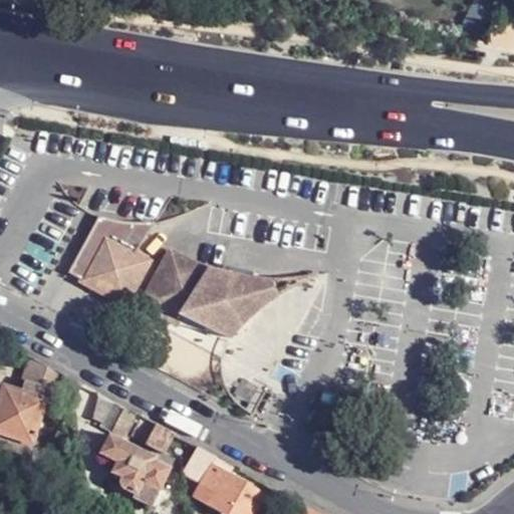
[(85,219),(58,268),(113,298),(136,257),(123,250),(141,217),(131,221),(118,223),(109,223),(96,222),(85,219)]
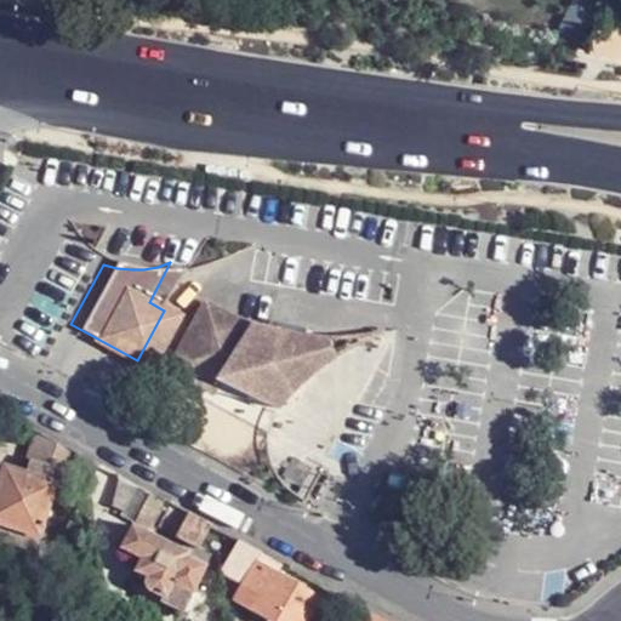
[(210,307),(192,297),(157,363),(187,379),(194,364),(210,372),(265,403),(275,389),(291,375),(315,357),(323,353),(315,331),(292,329),(266,324),(241,318),(210,307)]
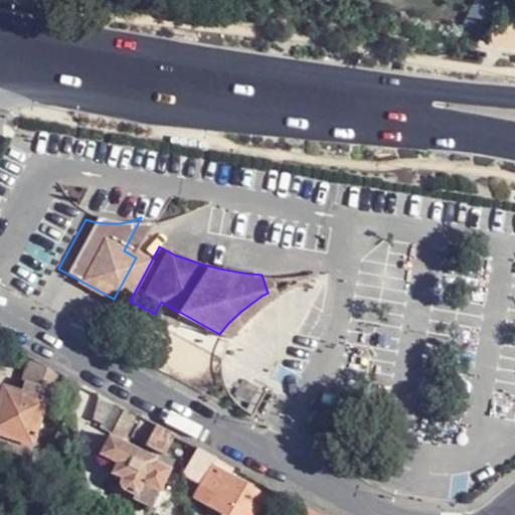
[(174,309),(161,302),(155,314),(168,322),(174,309)]
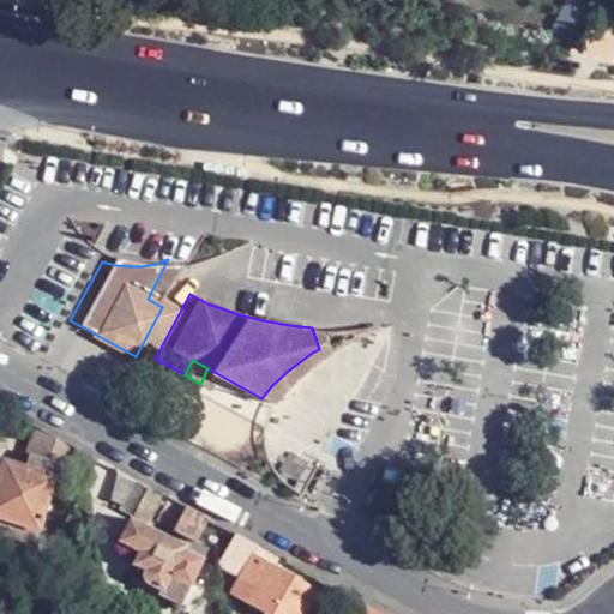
[(76,495),(77,487),(68,482),(79,449),(37,426),(23,469),(4,463),(0,475),(0,518),(8,521),(40,533),(52,497),(78,504),(76,495)]
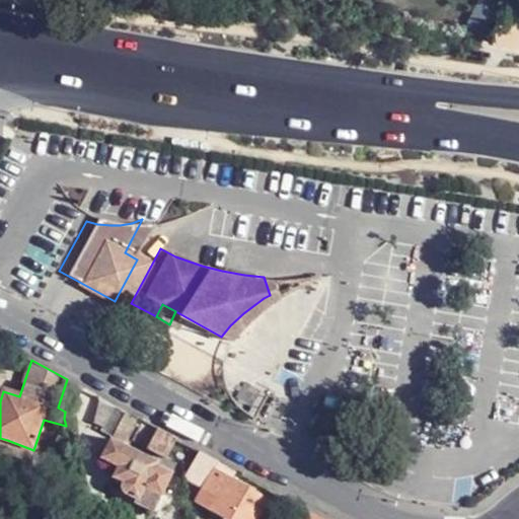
[(128,413),(115,404),(99,431),(113,439),(128,413)]
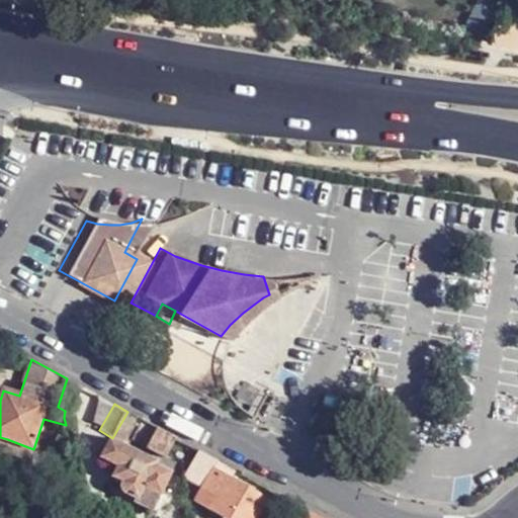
[(152,511),(169,472),(153,465),(155,462),(108,442),(101,458),(99,459),(97,460),(98,462),(100,463),(102,461),(116,468),(111,479),(120,483),(120,487),(121,490),(123,493),(136,498),(134,503),(152,511)]
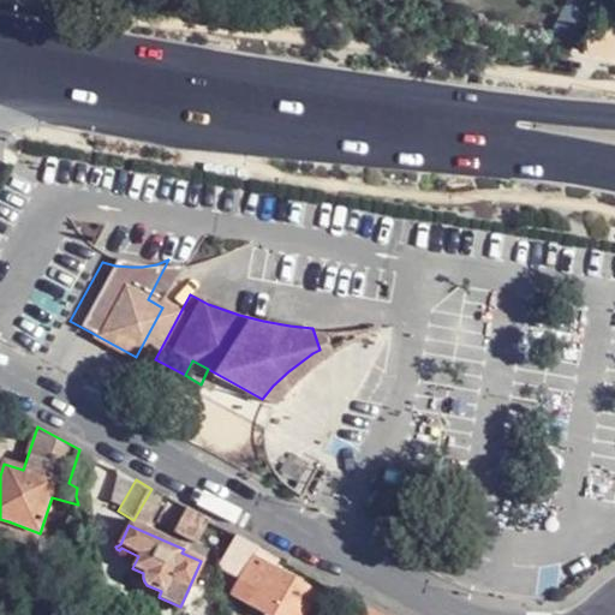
[(280,562),(237,536),(218,568),(239,581),(232,597),(263,614),(303,614),(317,593),(275,568),(280,562)]
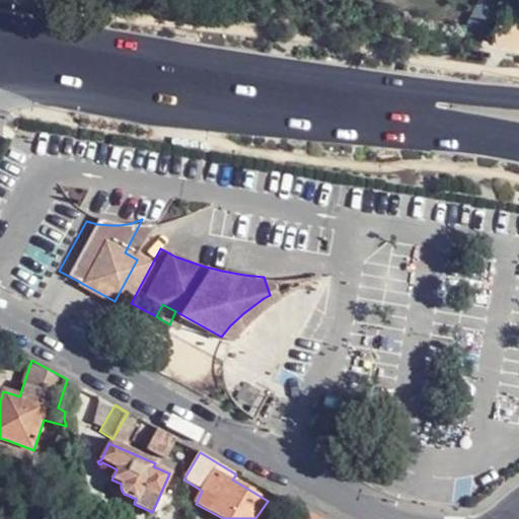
[(310,518),(312,517),(299,510),(294,518),(310,518)]
